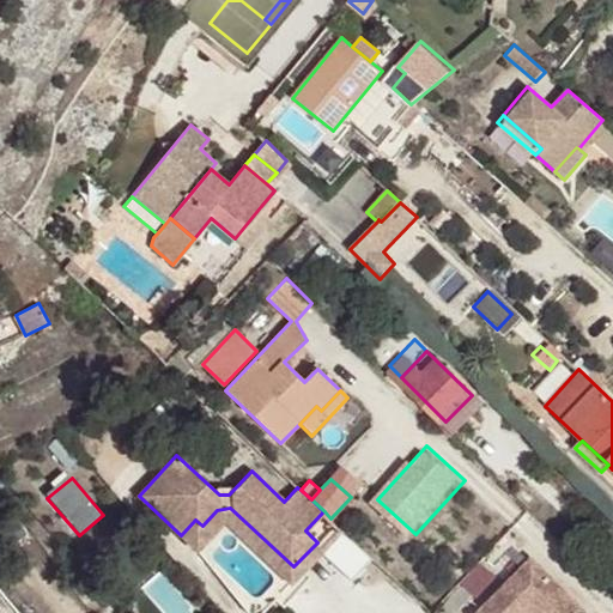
[(195,520),(181,535),(196,550),(225,519),(291,581),(322,547),(317,542),(293,566),(230,508),(217,510),(202,526),(195,520)]
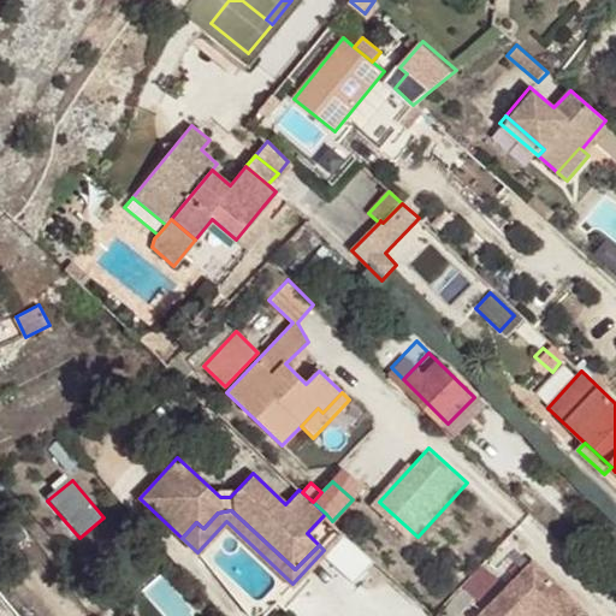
[(591,615),(533,558),(477,615),(528,615),(534,611),(539,615),(591,615)]
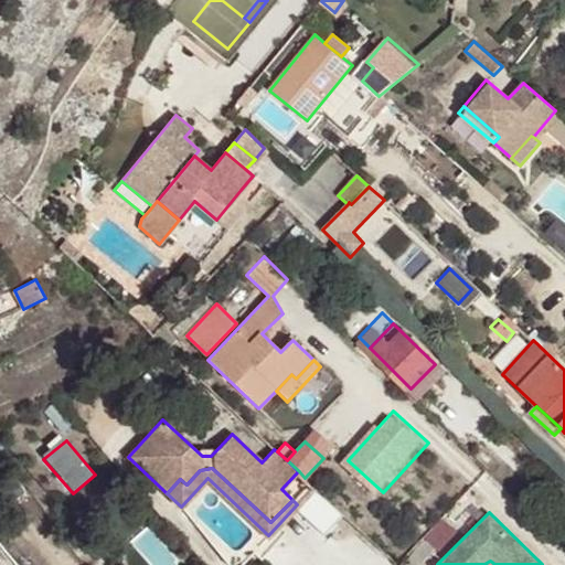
[(434,533),(443,544),(459,530),(451,519),(434,533)]
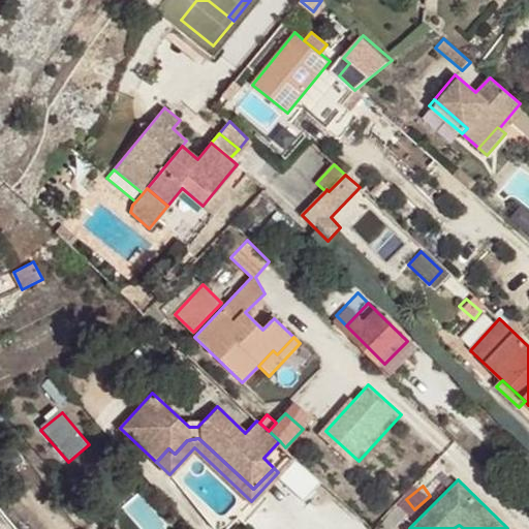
[(398,506),(383,523),(390,528),(393,528),(406,515),(398,506)]
